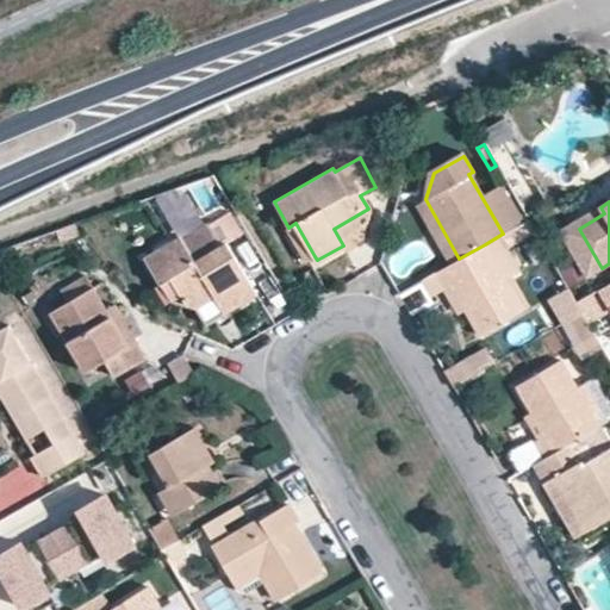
[(602,268),(579,229),(604,213),(601,207),(560,231),(586,278),(602,268)]
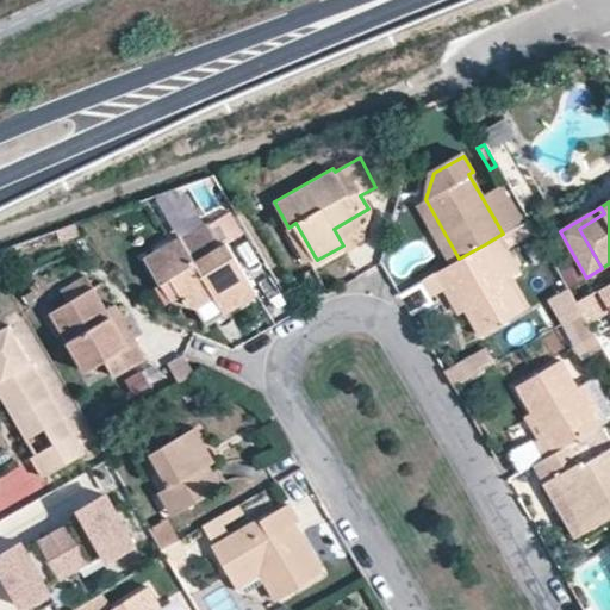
[(334,229),(338,237),(368,221),(368,209),(334,229)]
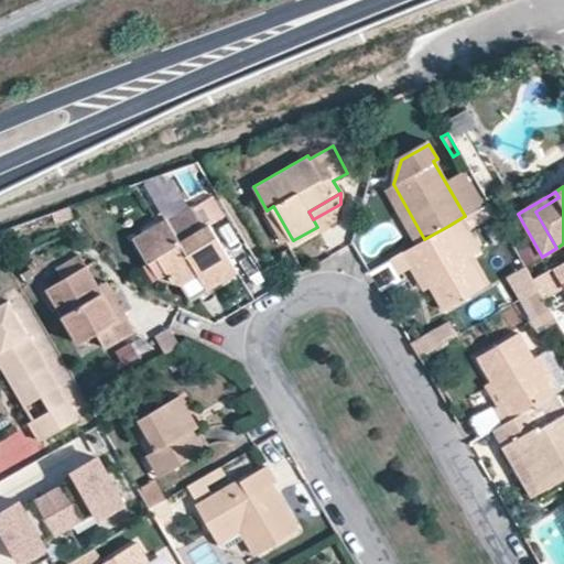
[(154,253),(170,278),(182,282),(197,274),(206,286),(236,269),(208,221),(204,225),(192,205),(167,219),(165,216),(131,235),(145,259),(154,253)]
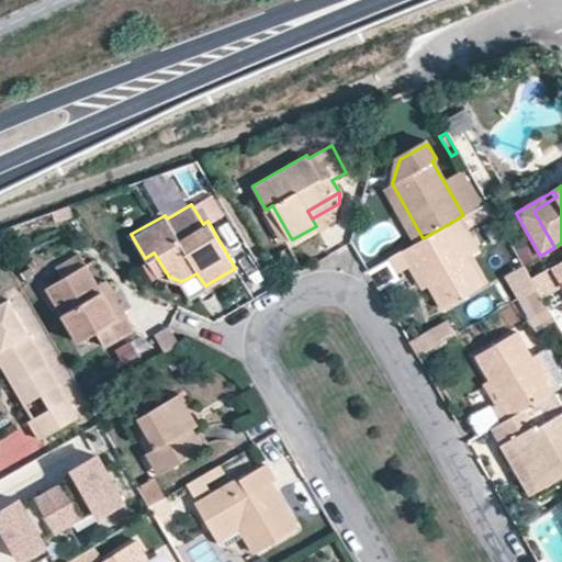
[(290,236),(272,205),(266,210),(263,211),(280,240),(290,236)]
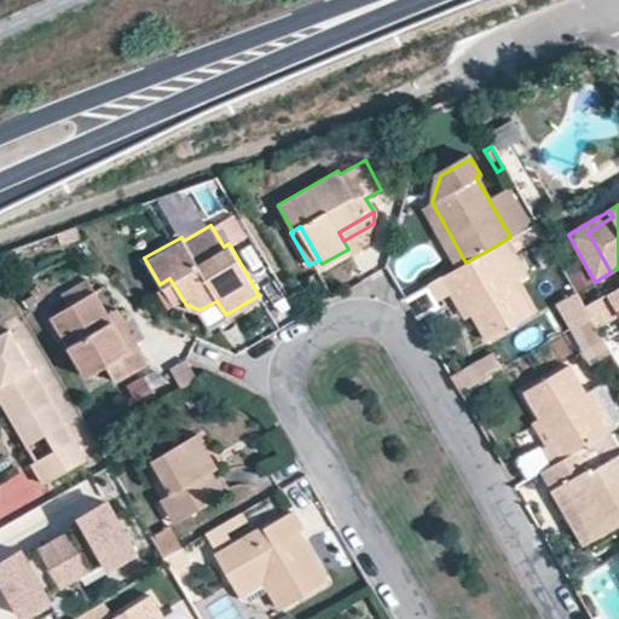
[(508,238),(492,248),(510,281),(526,271),(508,238)]
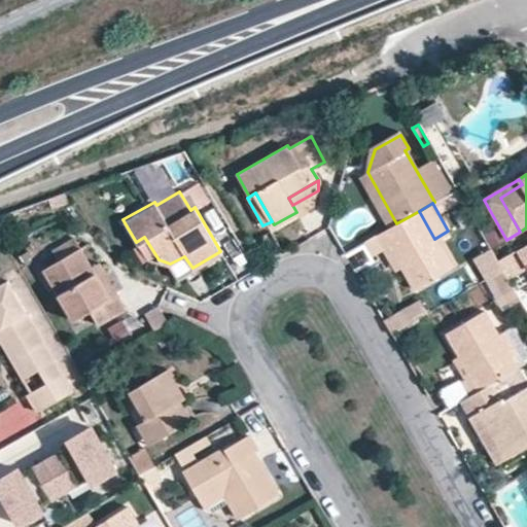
[(434,239),(419,211),(396,223),(366,241),(374,254),(389,246),(414,288),(452,268),(434,239)]
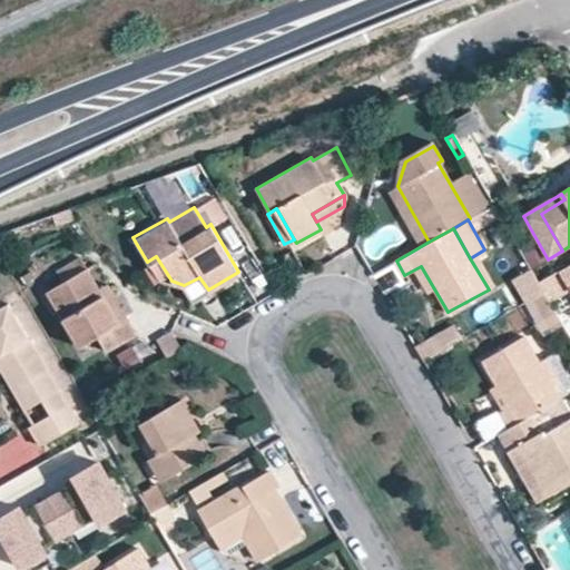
[(569,265),(560,271),(569,287),(569,265)]
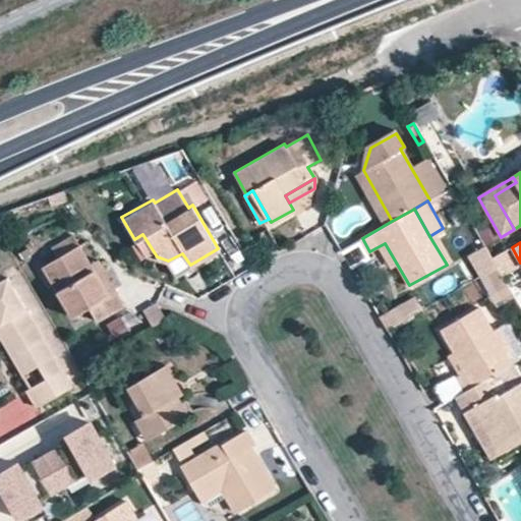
[(473,250),(485,272),(496,266),(483,244),(473,250)]
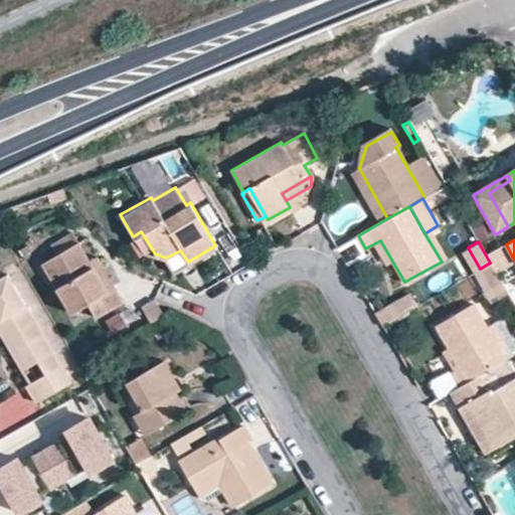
[(42,264),(71,314),(90,303),(98,317),(122,303),(113,288),(106,293),(88,262),(76,243),(42,264)]
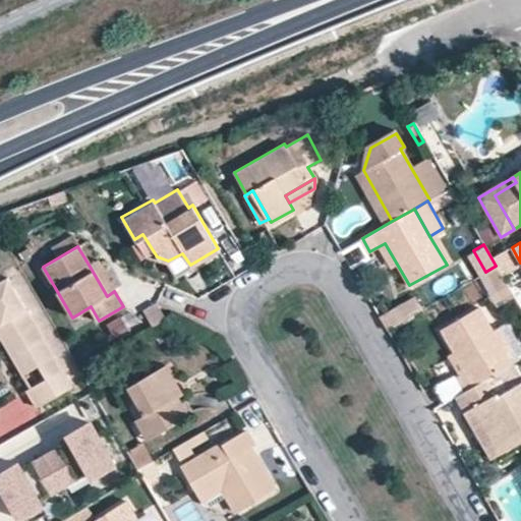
[(182,253),(168,261),(175,275),(190,265),(182,253)]
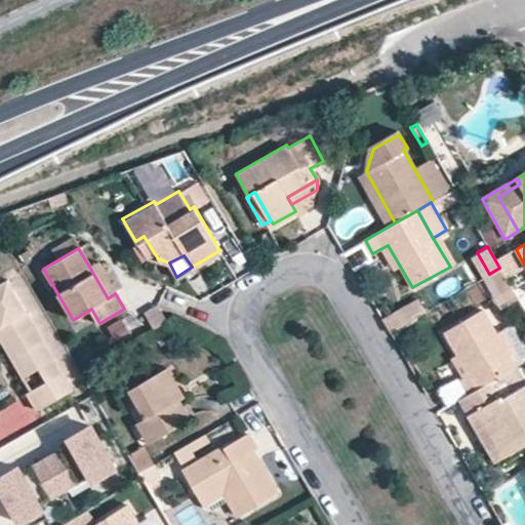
[(89,267),(108,298),(115,293),(97,263),(89,267)]
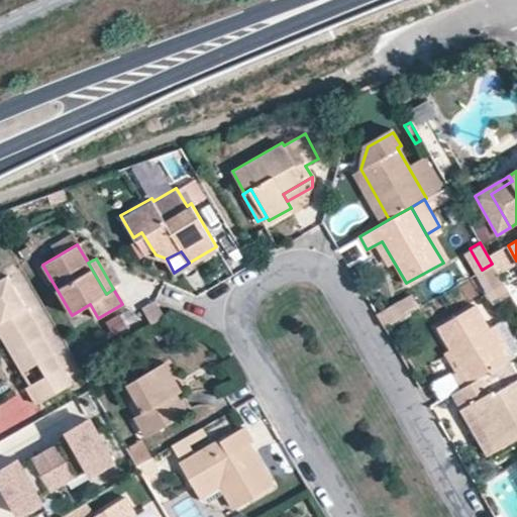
[(506,288),(492,264),(482,270),(477,273),(490,297),(506,288)]
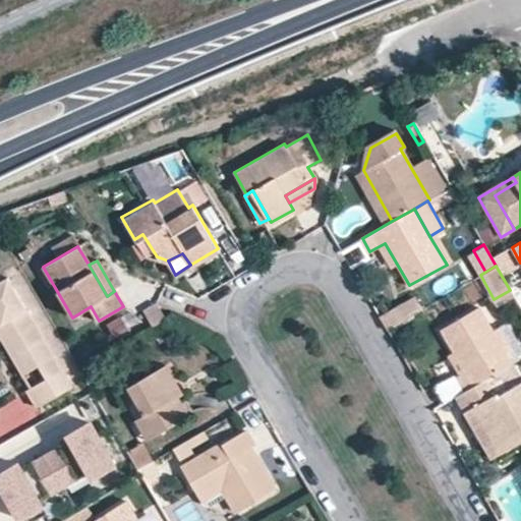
[(6,276),(0,279),(0,320),(0,321),(30,368),(40,362),(47,375),(25,388),(37,406),(70,385),(6,276)]
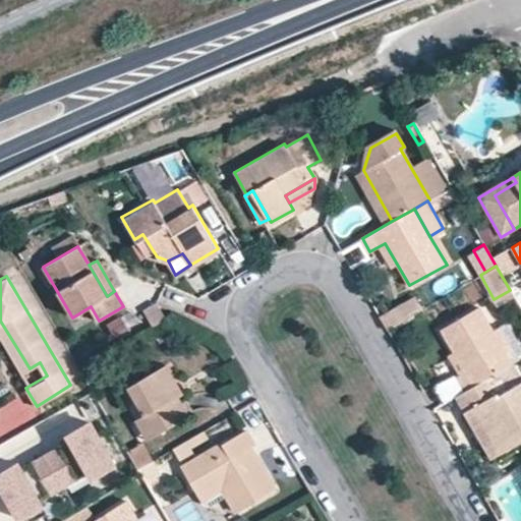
[(145,310),(154,327),(167,320),(157,303),(145,310)]
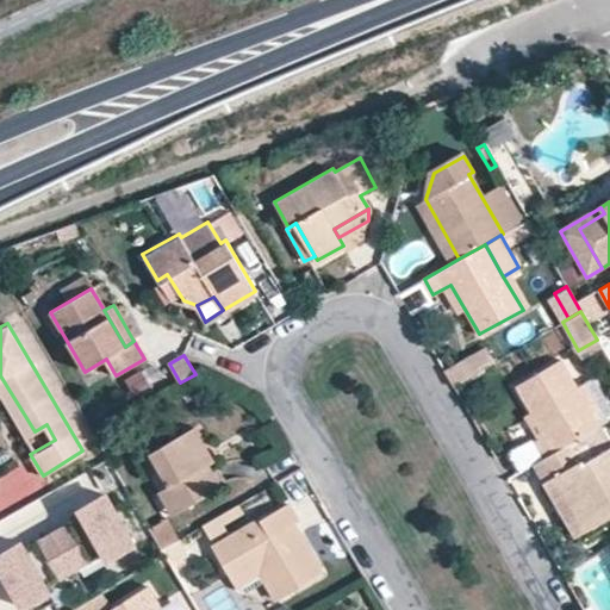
[(453,386),(478,371),(470,358),(444,373),(453,386)]
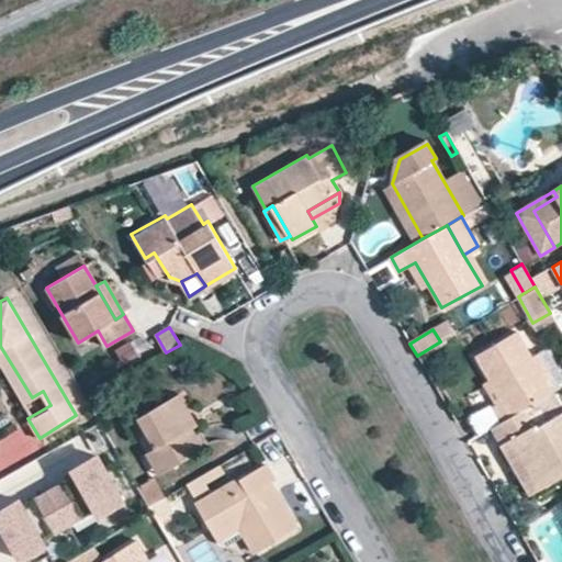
[(495,405),(504,419),(551,392),(530,357),(515,332),(476,355),(491,378),(504,401),(495,405)]
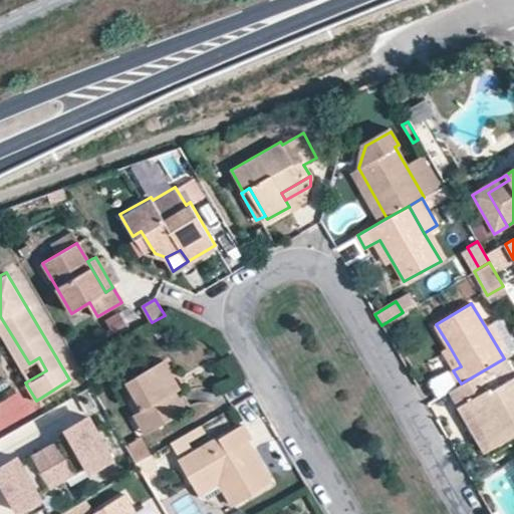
[(114,333),(133,320),(122,308),(105,321),(114,333)]
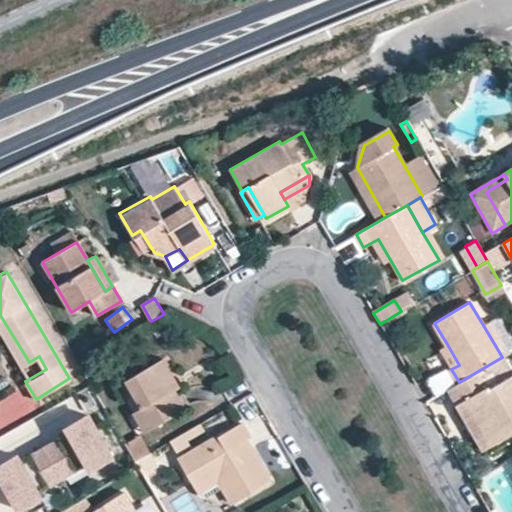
[(0,330),(21,366),(29,362),(0,315),(0,314),(0,330)]
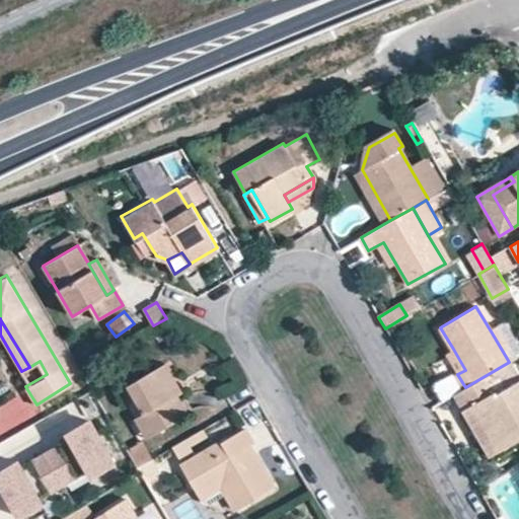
[(490,329),(509,362),(518,355),(500,323),(490,329)]
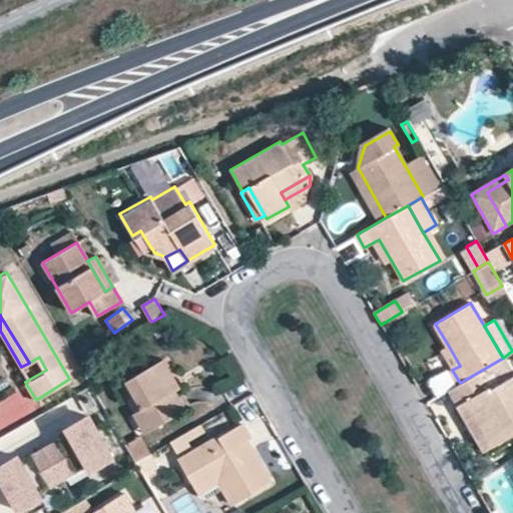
[(460,366),(448,345),(440,349),(452,370),(460,366)]
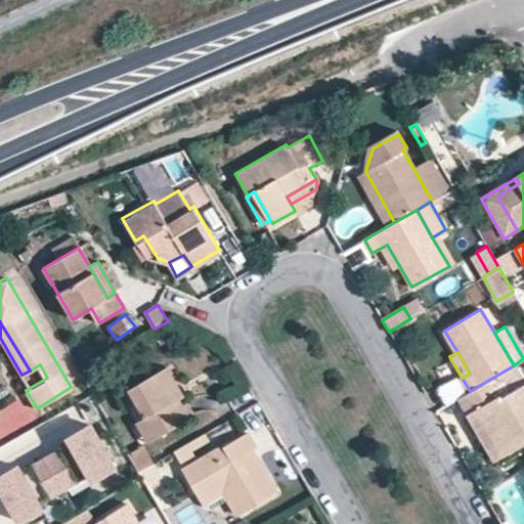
[(478,410),(504,453),(523,441),(523,383),(514,365),(470,391),(457,399),(469,417),(478,410)]
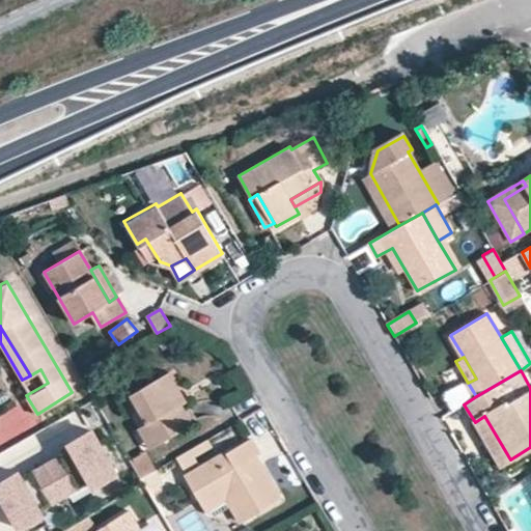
[(146,423),(158,442),(191,423),(180,404),(174,393),(178,391),(168,372),(130,394),(146,423)]
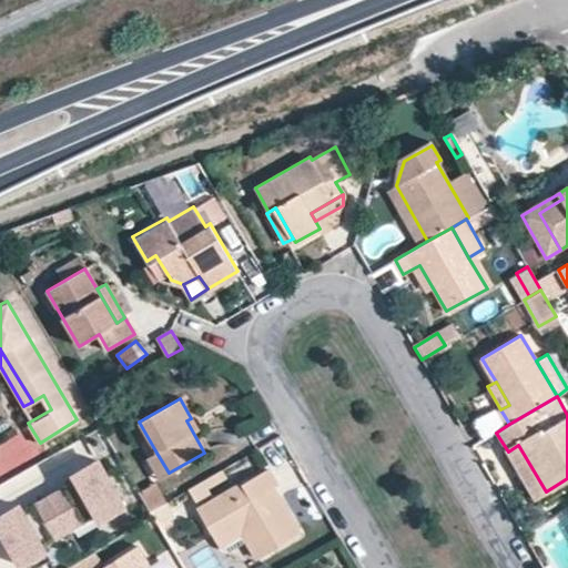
[(186,421),(193,433),(198,429),(191,418),(186,421)]
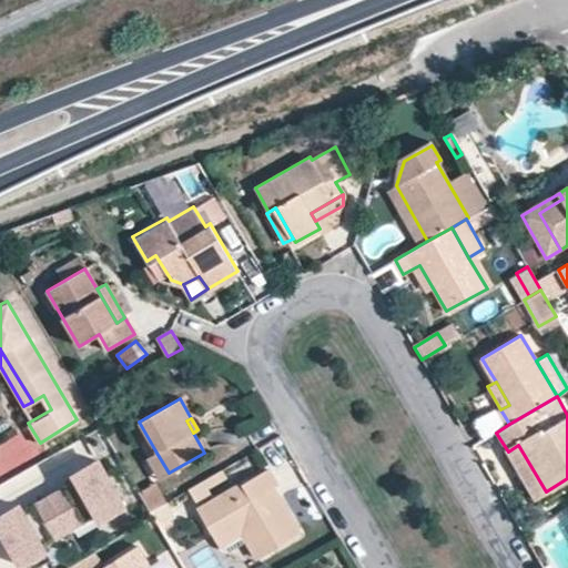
[(546,492),(518,445),(508,452),(536,498),(546,492)]
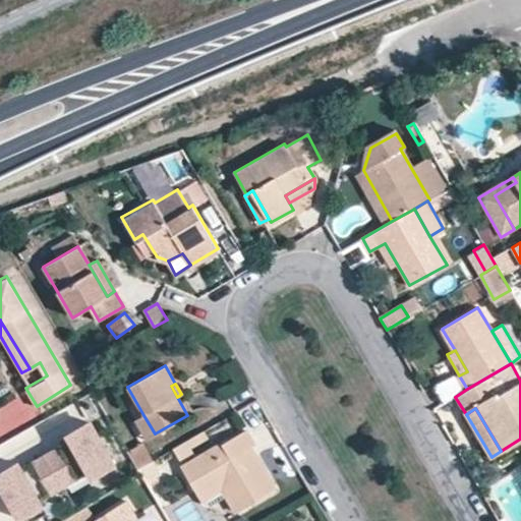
[(155,433),(143,415),(137,420),(148,439),(155,433)]
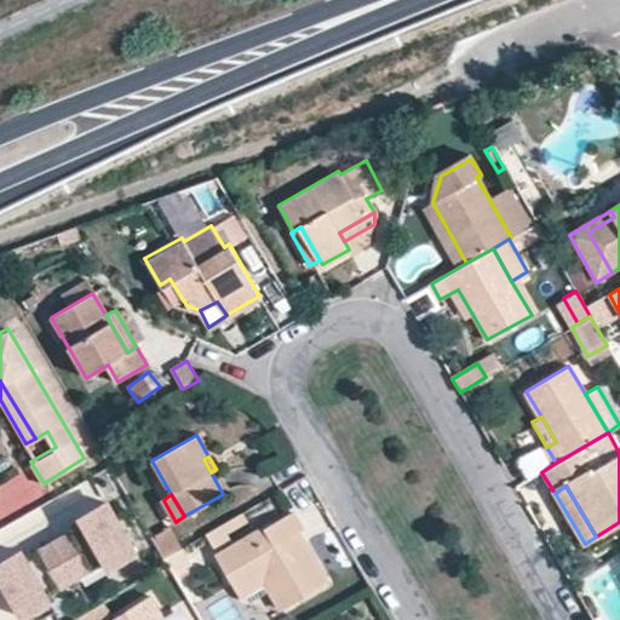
[(85,522),(53,540),(76,580),(105,563),(109,569),(138,552),(109,501),(82,517),(85,522)]
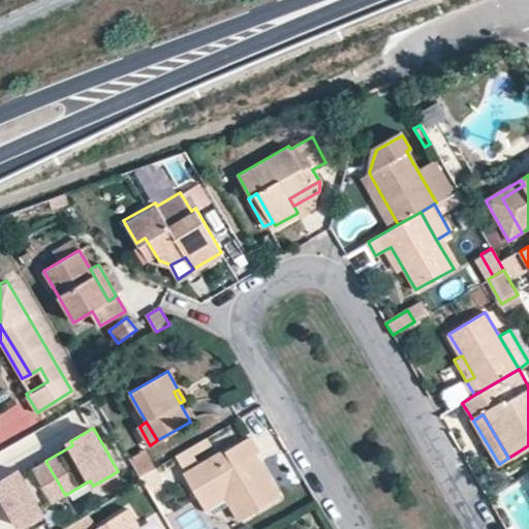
[(224,497),(239,520),(279,494),(257,461),(253,454),(258,450),(248,434),(184,475),(198,498),(217,487),(224,497)]
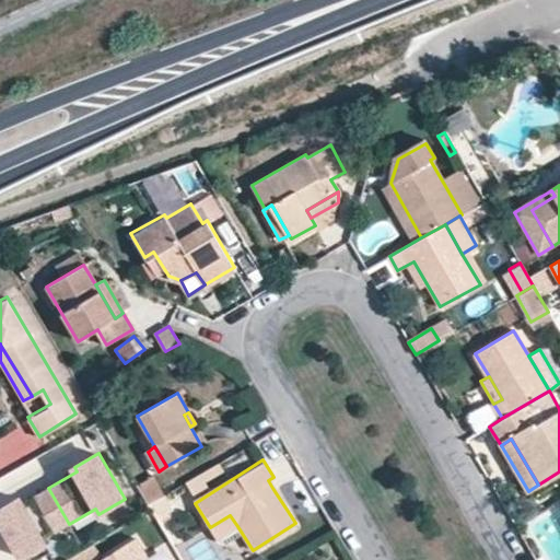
[(154,477),(139,486),(149,503),(164,494),(154,477)]
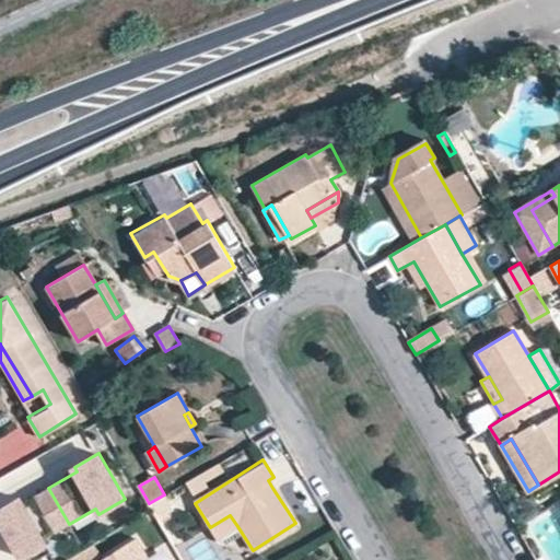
[(69,524),(48,488),(23,502),(21,498),(0,509),(0,516),(23,557),(45,545),(42,539),(69,524)]
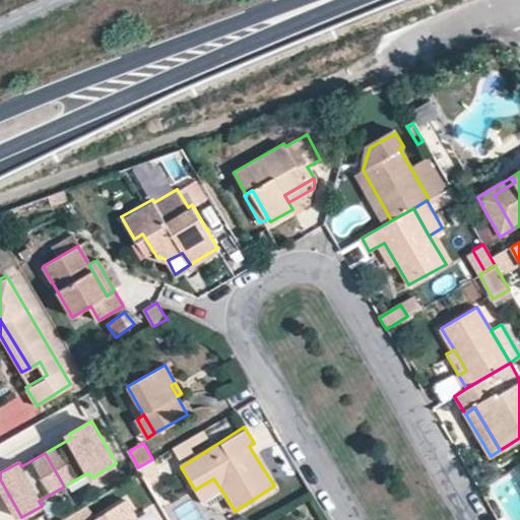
[(145,479),(160,471),(153,459),(138,468),(145,479)]
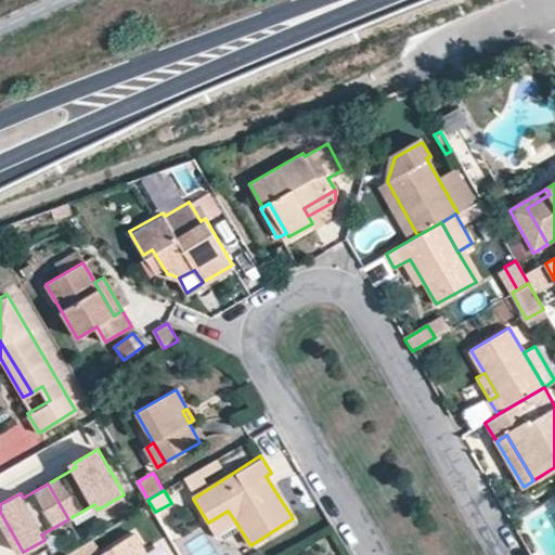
[(228,511),(208,523),(216,533),(235,521),(228,511)]
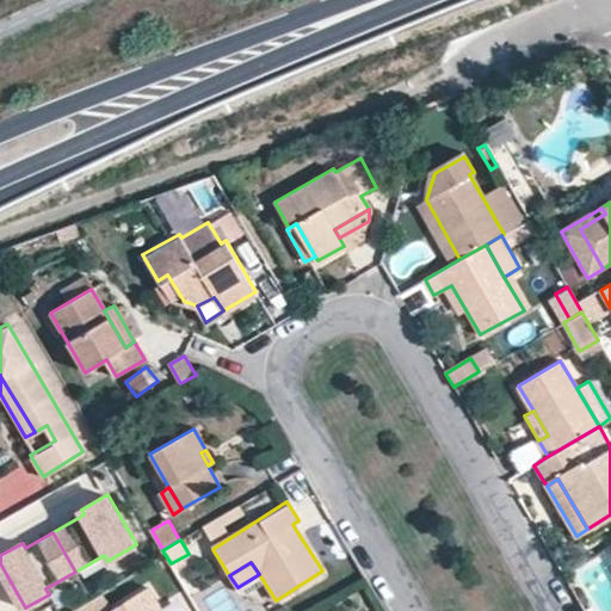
[(159,610),(164,608),(150,587),(111,610),(159,610)]
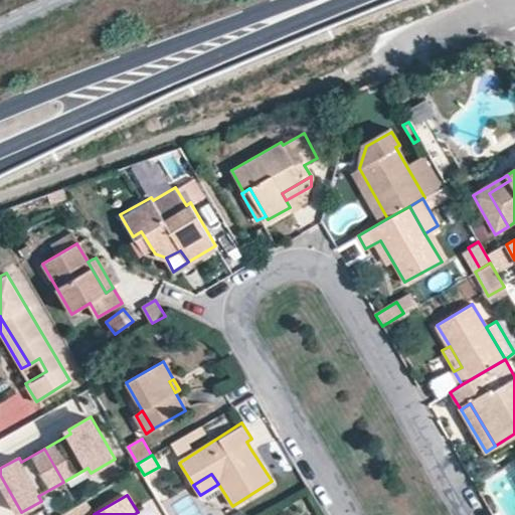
[(88,498),(60,514),(82,514),(95,508),(88,498)]
